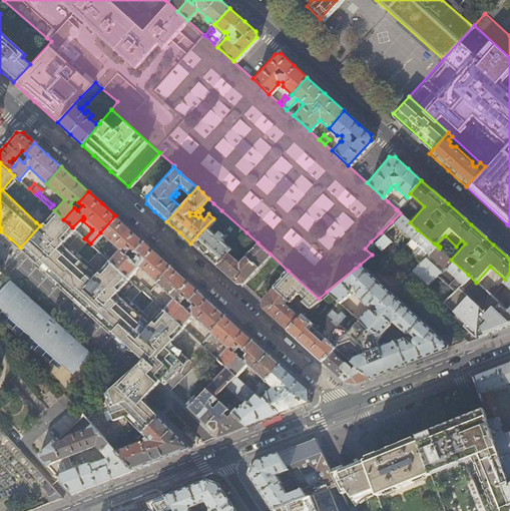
[(390,198),(388,201),(397,209),(402,203),(404,200),(400,197),(395,202),(390,198)]
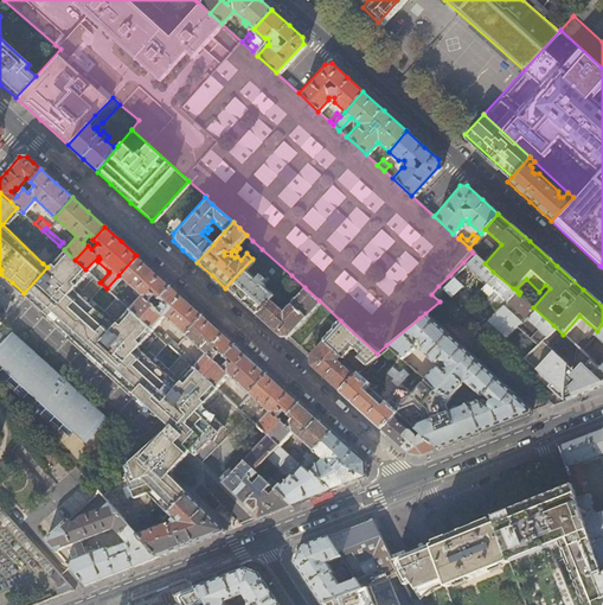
[(478,244),(475,241),(469,248),(468,248),(473,253),(480,259),(494,243),(486,235),(478,244)]
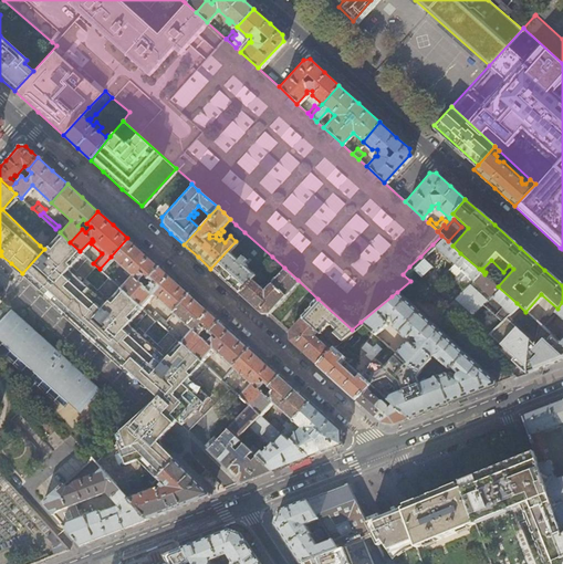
[(244,232),(236,225),(232,228),(241,236),(244,232)]
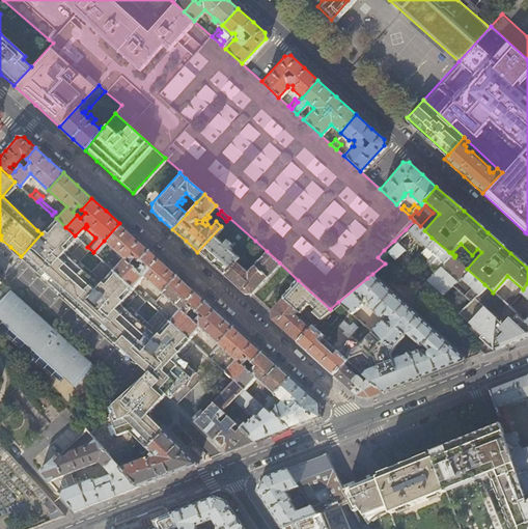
[(141,452),(145,447),(163,430),(151,418),(149,411),(165,393),(168,396),(183,381),(185,383),(188,376),(189,373),(192,369),(173,352),(184,339),(186,336),(177,329),(168,319),(167,318),(154,333),(118,302),(129,289),(131,286),(122,278),(111,268),(98,282),(62,250),(74,239),(74,238),(75,235),(65,227),(56,218),(42,233),(21,256),(28,262),(32,267),(32,268),(44,278),(68,301),(101,330),(124,351),(133,359),(135,357),(140,363),(147,371),(144,373),(106,408),(109,412),(87,432),(94,440),(112,460),(114,462),(141,452)]
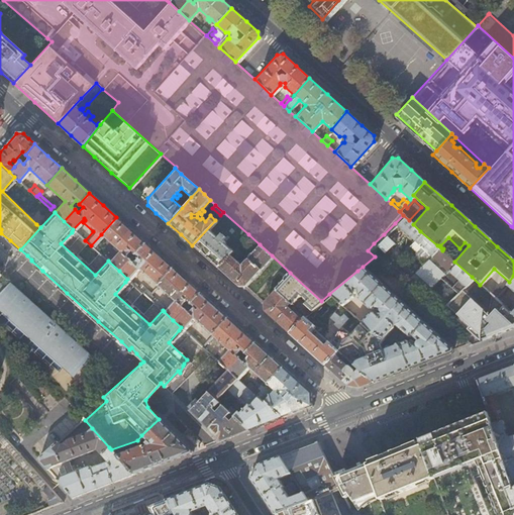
[(223,212),(220,215),(215,220),(192,245),(204,256),(216,268),(228,254),(232,250),(234,248),(248,234),(223,212)]
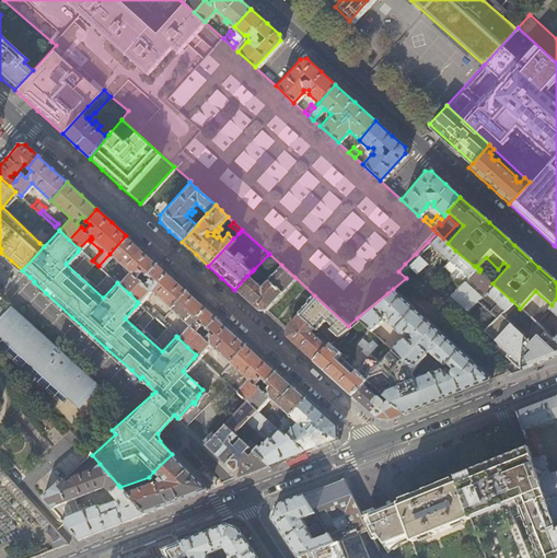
[(448,243),(443,239),(437,233),(428,242),(447,259),(455,251),(448,243)]
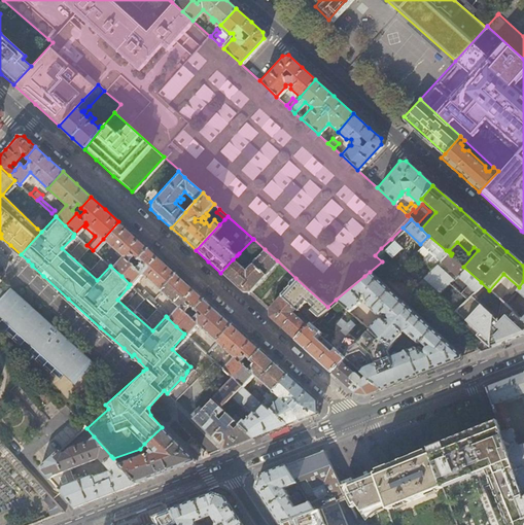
[(133,234),(118,221),(103,239),(109,244),(107,246),(109,248),(111,246),(114,249),(112,251),(116,255),(118,253),(121,256),(113,266),(110,263),(108,265),(110,266),(121,276),(132,264),(129,260),(134,255),(137,258),(146,247),(133,234)]
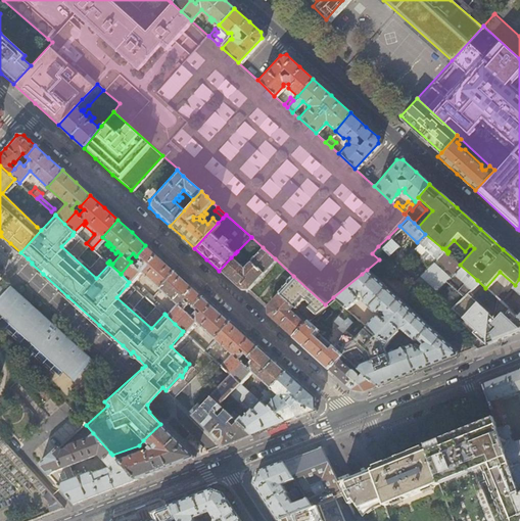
[(96,278),(109,264),(107,263),(97,253),(88,264),(77,253),(86,243),(74,232),(73,234),(73,235),(61,246),(96,278)]
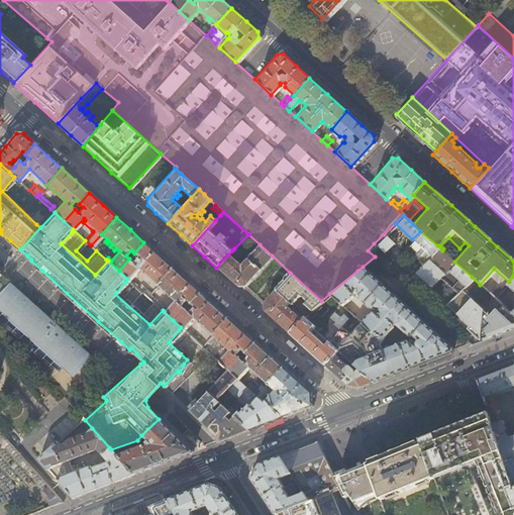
[(384,234),(374,243),(381,249),(390,241),(384,234)]
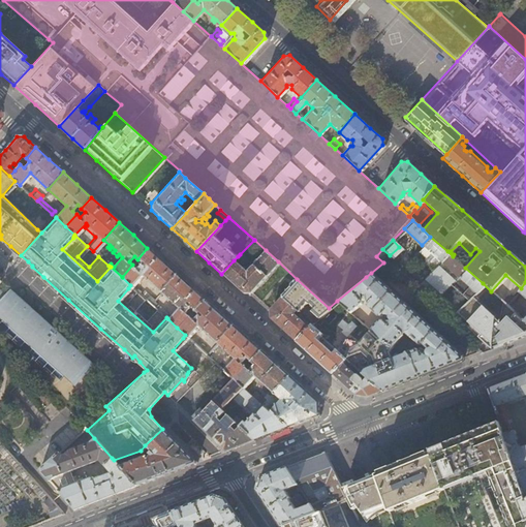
[(438,260),(422,245),(415,250),(422,255),(422,257),(425,260),(427,259),(433,266),(438,260)]
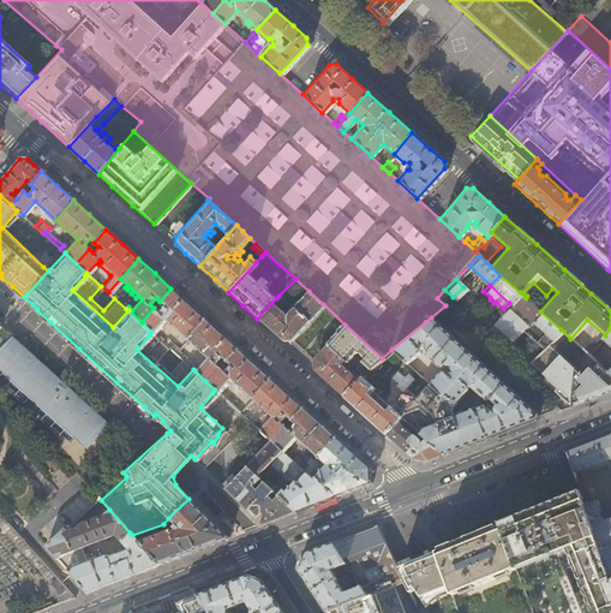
[(187,304),(171,289),(160,302),(165,305),(159,311),(154,308),(142,322),(151,332),(153,333),(165,320),(177,329),(174,332),(177,334),(179,332),(186,339),(203,317),(187,304)]
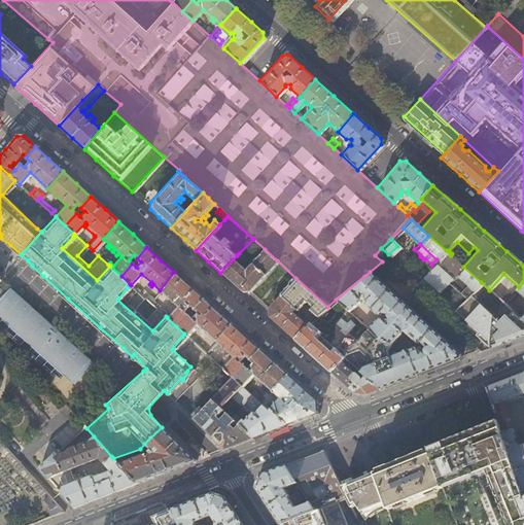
[(277,260),(265,249),(257,257),(256,257),(255,257),(255,258),(254,258),(253,259),(252,260),(252,261),(252,263),(252,264),(265,274),(277,260)]
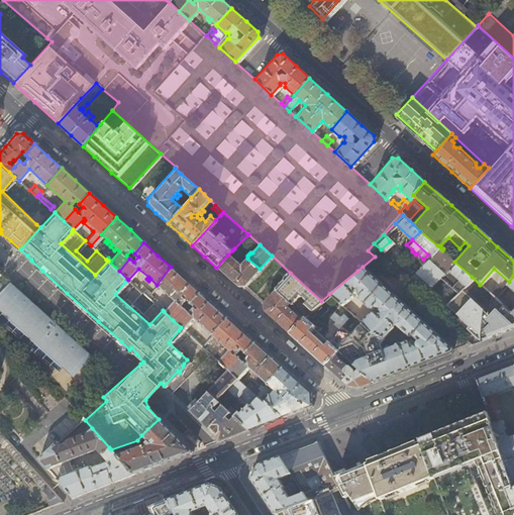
[(444,252),(442,250),(437,245),(428,254),(423,260),(408,276),(416,283),(424,290),(439,277),(454,262),(449,256),(444,252)]
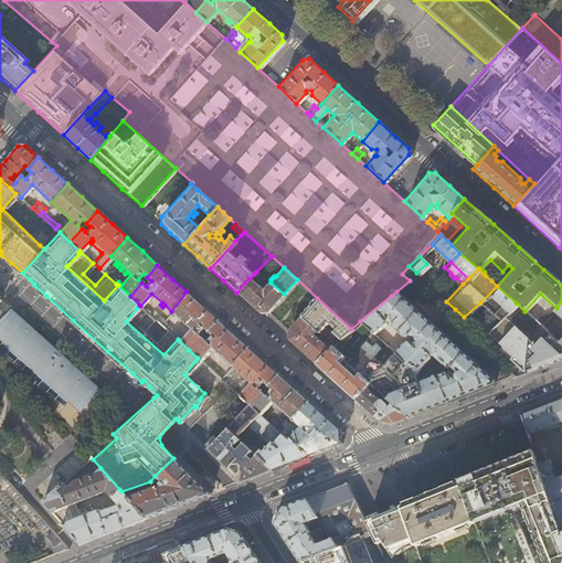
[(261,288),(250,278),(236,293),(247,301),(256,310),(258,311),(266,311),(284,294),(271,283),(265,288),(263,286),(261,288)]
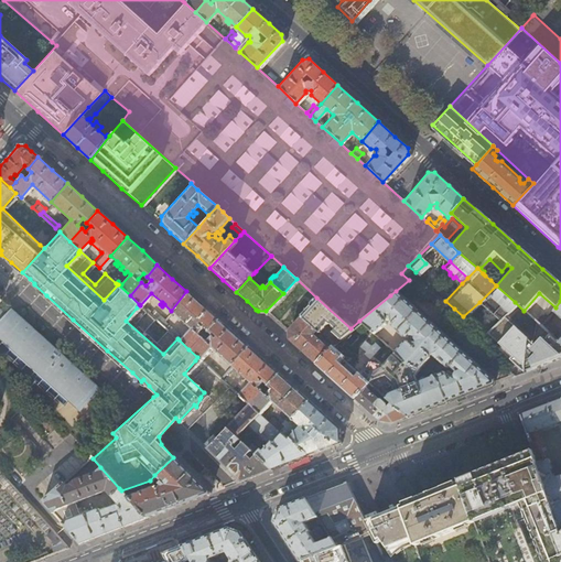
[(496,285),(479,302),(498,319),(502,315),(515,302),(496,285)]
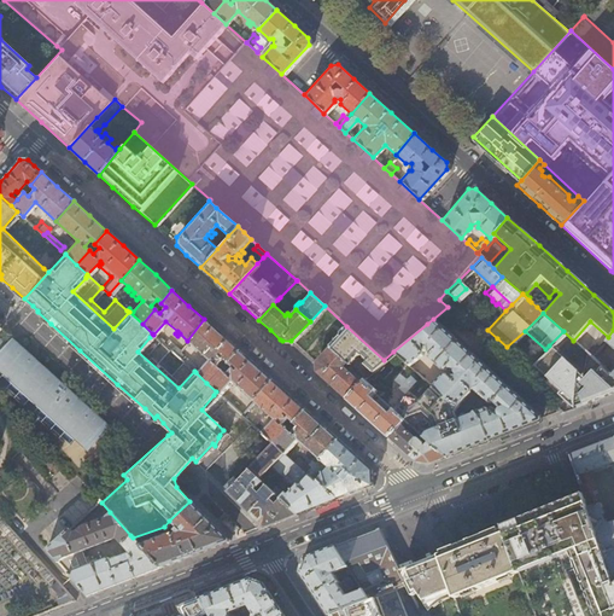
[(221,335),(204,319),(187,341),(193,346),(191,348),(193,350),(196,348),(208,359),(196,372),(206,383),(220,368),(216,364),(221,358),(226,362),(238,349),(221,335)]
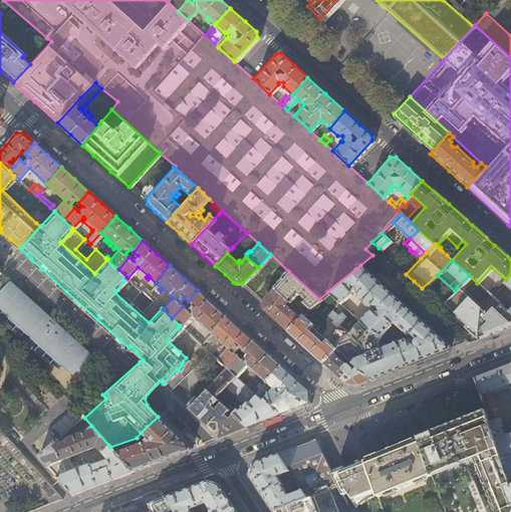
[(378,281),(360,265),(355,269),(327,292),(339,303),(350,294),(350,291),(352,289),(355,289),(355,292),(356,293),(355,296),(361,301),(378,281)]
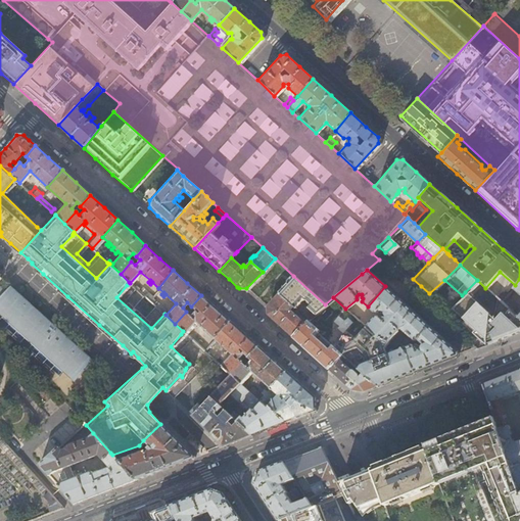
[(293,276),(278,292),(290,304),(292,305),(300,297),(306,302),(303,305),(310,312),(304,316),(308,320),(326,304),(325,304),(293,276)]
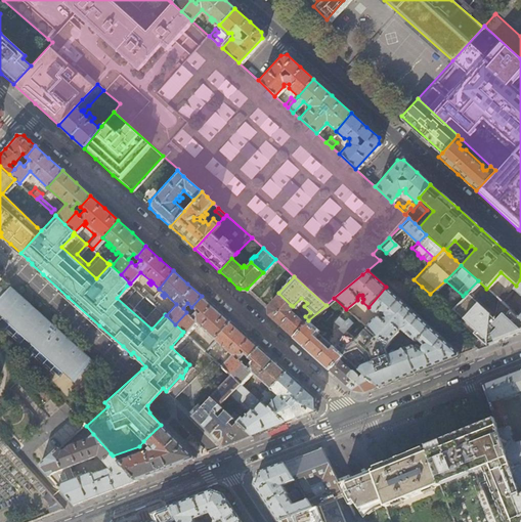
[(152,329),(165,314),(154,305),(153,304),(142,314),(131,304),(141,294),(137,290),(130,284),(129,283),(127,286),(117,298),(152,329)]
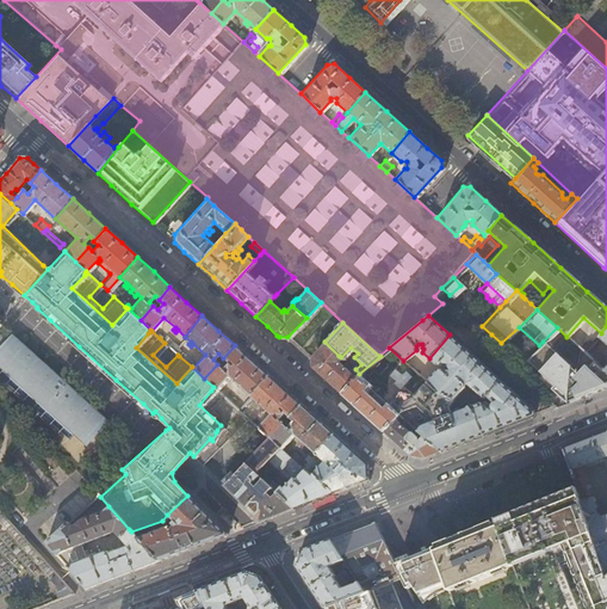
[(13,336),(7,342),(0,334),(0,368),(72,432),(81,441),(103,417),(82,398),(60,377),(28,349),(13,336)]
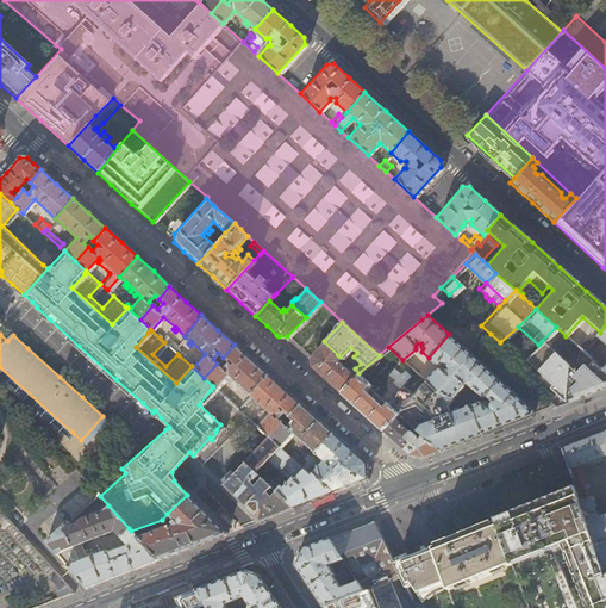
[(164,334),(160,337),(164,342),(173,349),(175,346),(176,345),(164,334)]
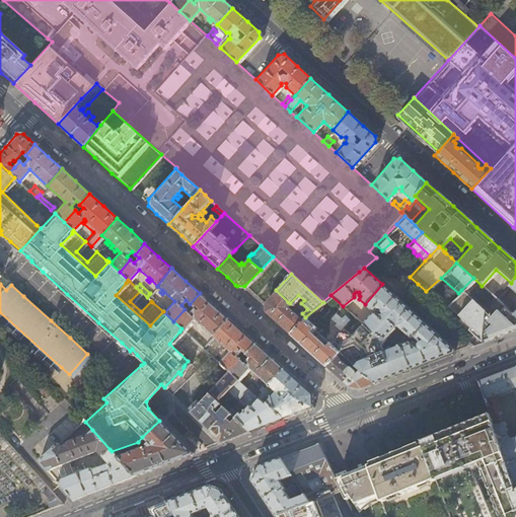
[(400,301),(382,284),(365,304),(370,309),(373,308),(374,307),(376,309),(378,308),(379,310),(376,314),(373,312),(371,312),(362,323),(366,326),(372,331),(373,333),(400,301)]
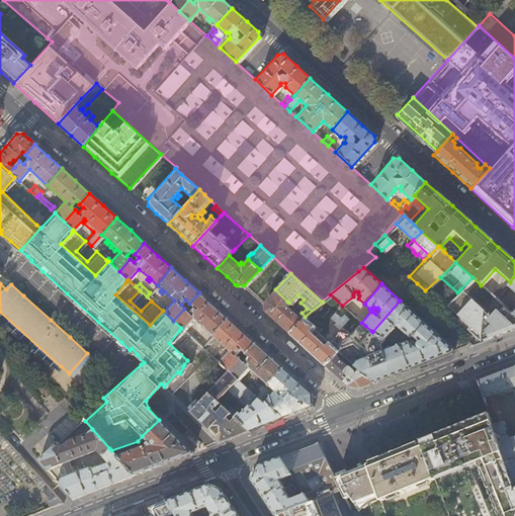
[(497,285),(490,293),(495,297),(502,290),(497,285)]
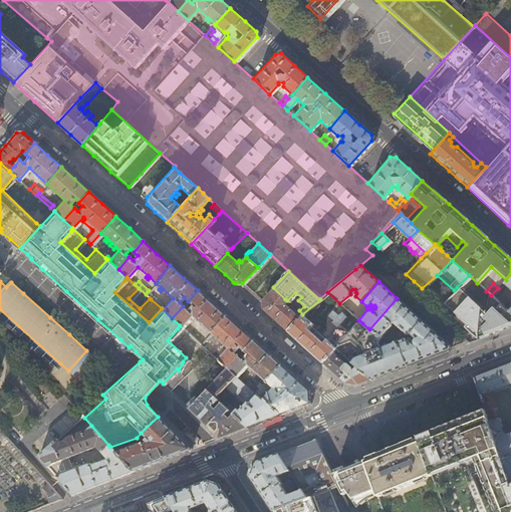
[(281,303),(285,299),(273,287),(261,299),(261,307),(274,319),(286,330),(298,318),(287,308),(289,306),(284,303),(283,304),(281,303)]
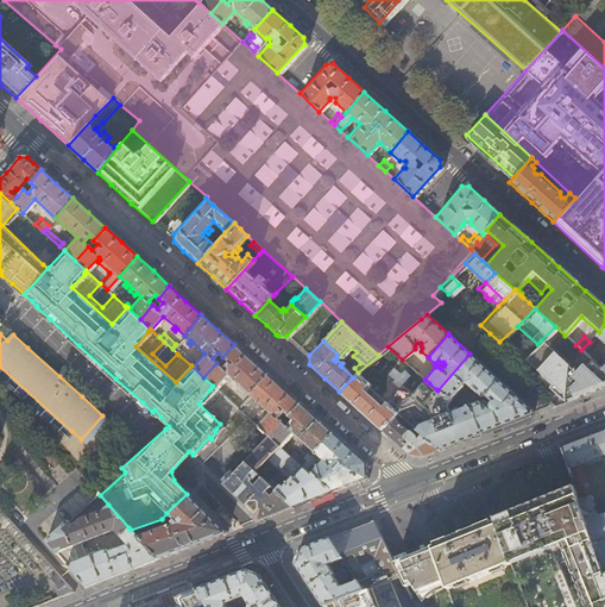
[(571,367),(541,340),(537,344),(533,348),(522,358),(550,383),(548,387),(562,400),(604,383),(604,371),(599,367),(584,352),(574,373),(569,369),(571,367)]
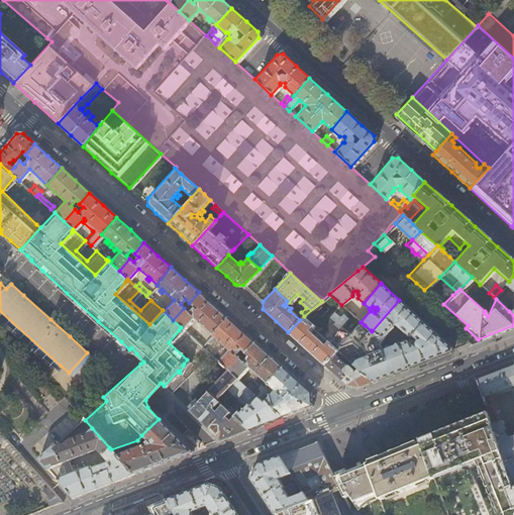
[(443,304),(452,295),(447,290),(437,302),(441,306),(443,304)]
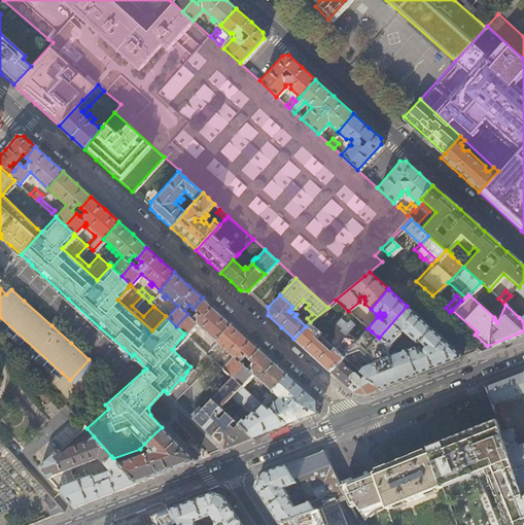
[(216,310),(203,298),(193,309),(196,311),(191,317),(187,314),(176,326),(184,334),(186,336),(197,324),(206,333),(205,335),(207,337),(209,335),(215,341),(231,322),(216,310)]
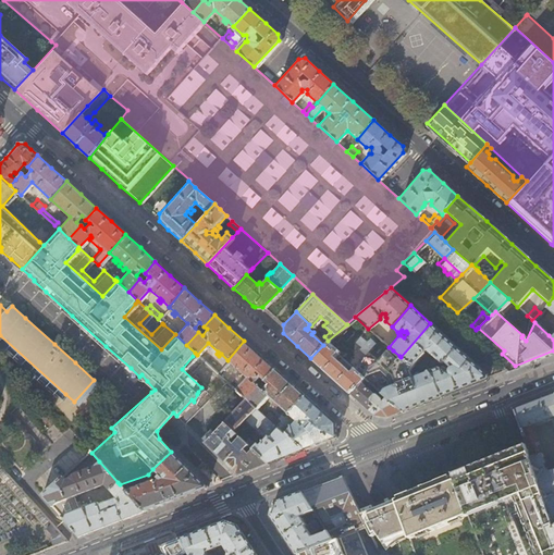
[(455,346),(430,323),(401,357),(414,361),(423,352),(422,348),(426,348),(440,361),(441,361),(455,346)]
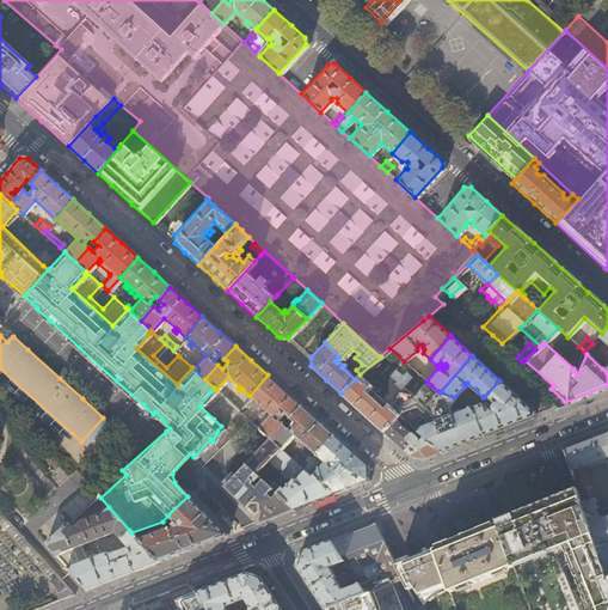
[(415,363),(410,366),(416,372),(424,379),(428,374),(415,363)]
